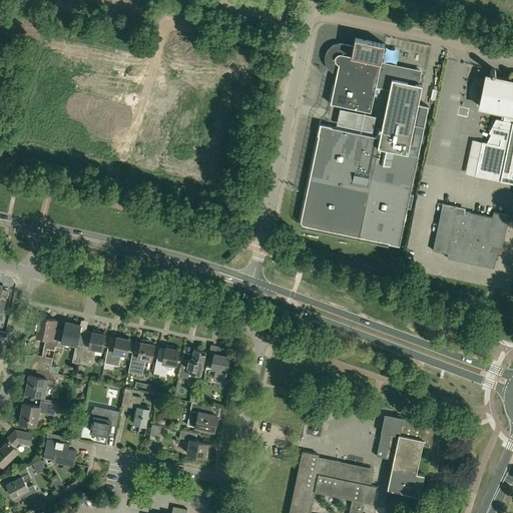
[(354,45),(344,43),(339,43),(334,44),(330,47),(327,50),(326,55),(325,60),(326,64),(329,68),(333,72),(337,73),(331,103),(371,111),(376,86),(381,62),(385,44),(355,37),(354,45)]
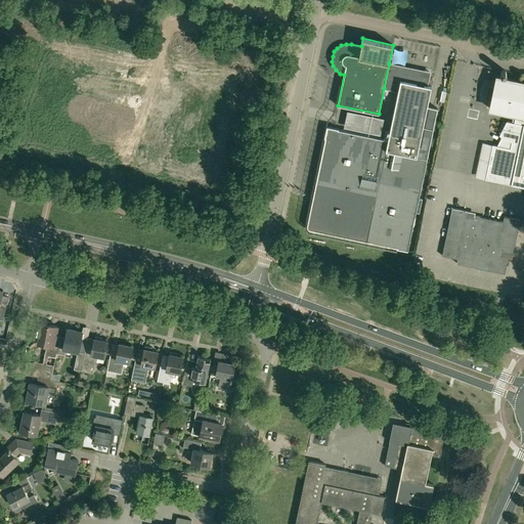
[(423,198),(419,197),(437,108),(427,106),(432,86),(427,85),(430,72),(389,63),(384,88),(398,91),(388,140),(339,130),(339,129),(326,126),(324,137),(325,138),(312,202),(307,224),(308,227),(310,229),(397,248),(397,249),(407,251),(416,211),(420,212),(423,198)]
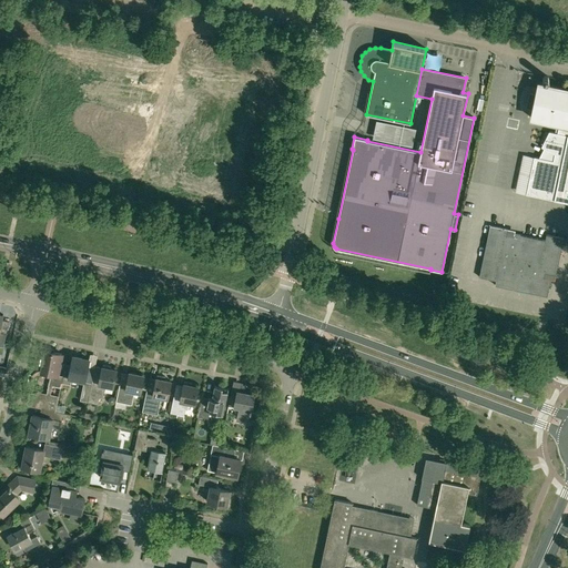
[(567,89),(539,83),(531,118),(559,124),(557,133),(549,131),(541,146),(548,150),(546,159),(534,156),(526,194),(567,202),(567,89)]
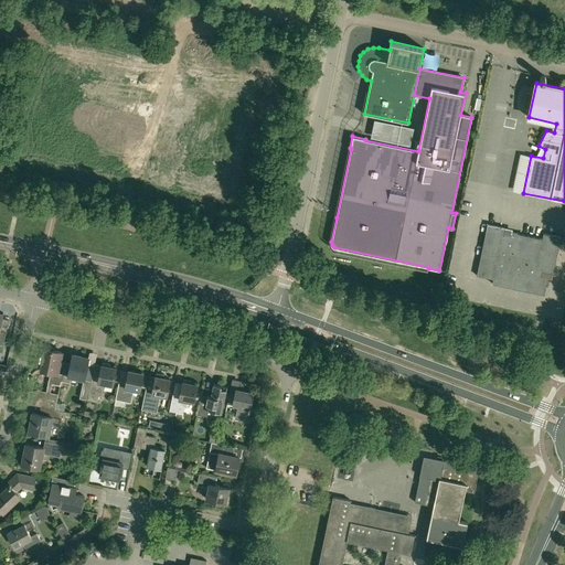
[(544,295),(546,283),(547,277),(552,278),(561,236),(543,233),(542,238),(512,232),(511,235),(503,234),(504,227),(488,224),(477,275),(493,279),(492,284),(544,295)]
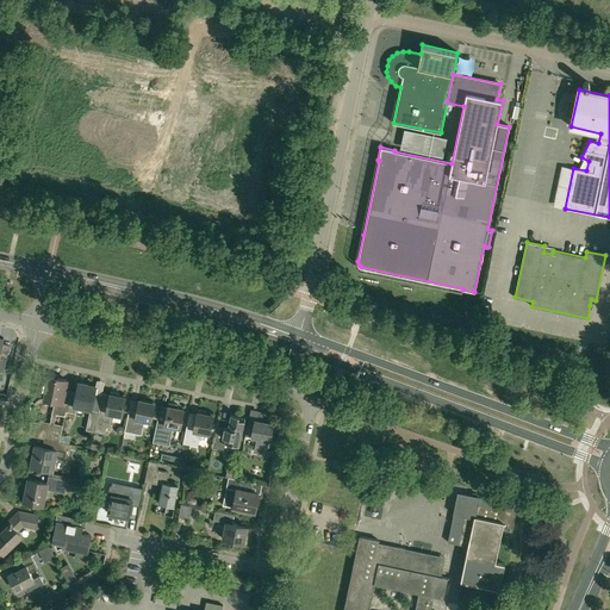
[(0,336),(0,371),(4,372),(10,346),(2,343),(4,337),(0,336)]
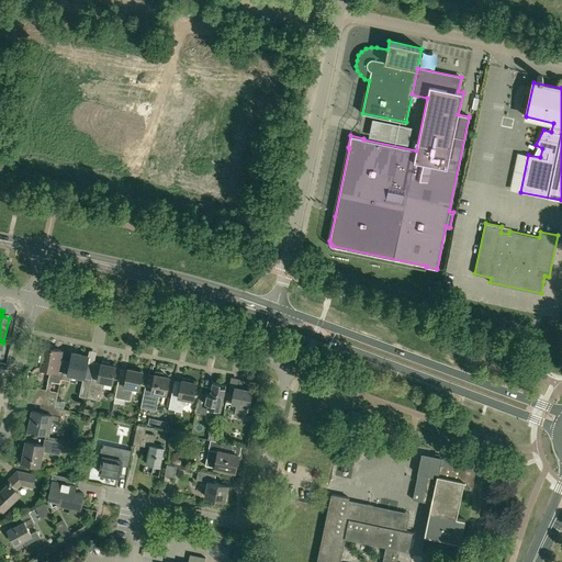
[(41,368),(51,370),(48,380),(60,382),(62,379),(63,371),(57,370),(62,350),(54,348),(54,345),(43,343),(40,359),(43,360),(41,368)]
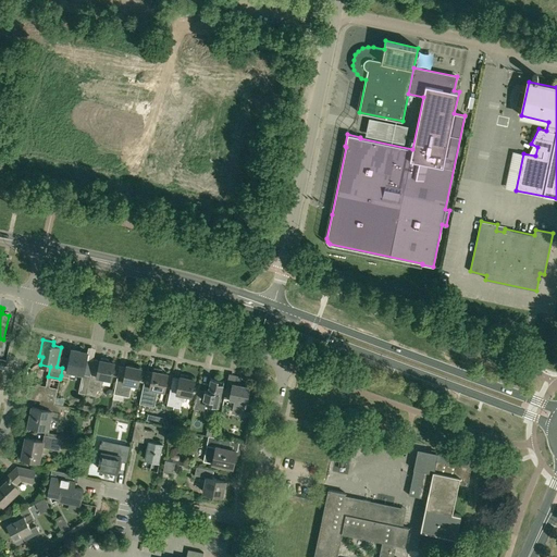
[(87,387),(91,371),(93,361),(86,360),(88,353),(72,349),(70,358),(64,357),(62,368),(61,375),(69,376),(70,371),(84,374),(79,391),(86,393),(87,387)]
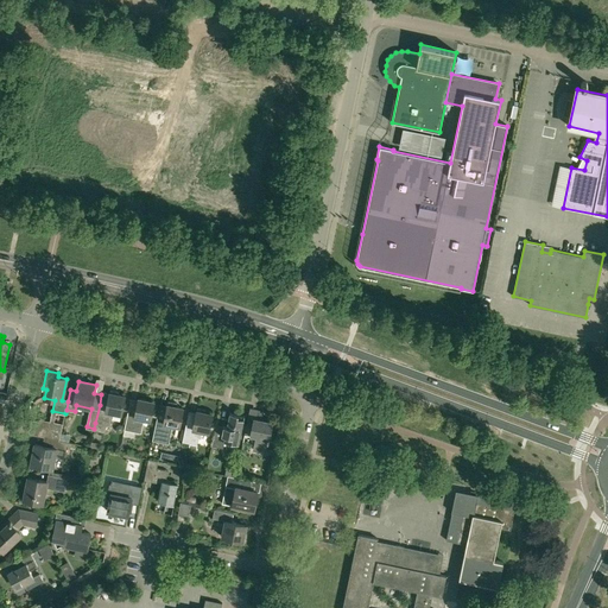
[(106,431),(107,426),(111,426),(113,412),(121,415),(126,396),(109,392),(107,406),(100,405),(95,423),(94,429),(106,431)]
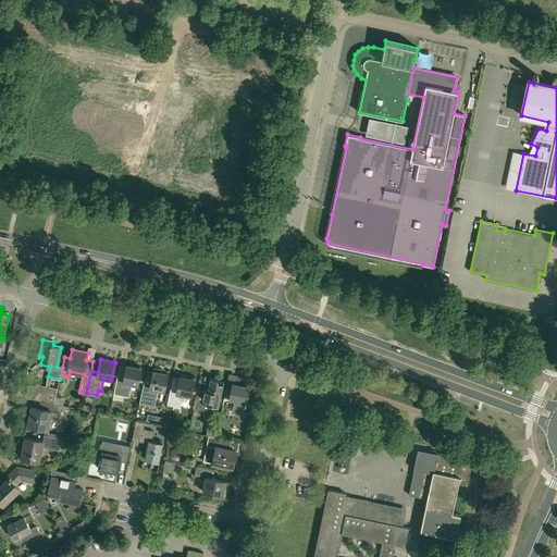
[(123,401),(124,396),(127,396),(131,383),(138,385),(141,368),(127,364),(124,378),(118,376),(113,399),(123,401)]
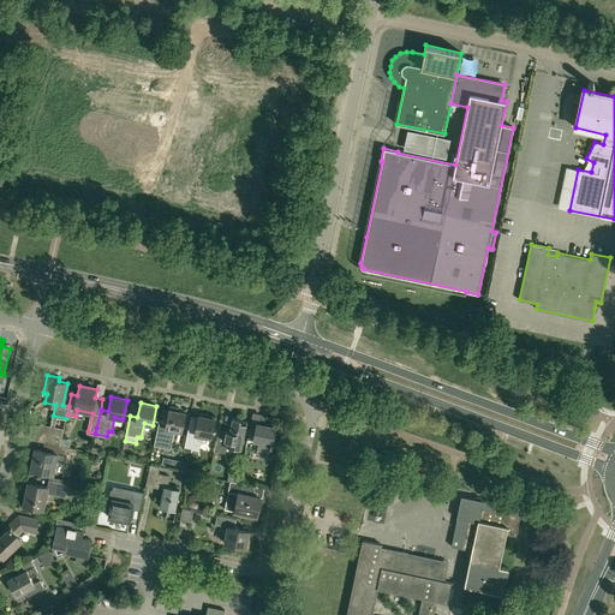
[(159,422),(154,446),(171,449),(175,430),(181,431),(185,412),(179,411),(179,407),(171,406),(169,410),(167,423),(159,422)]
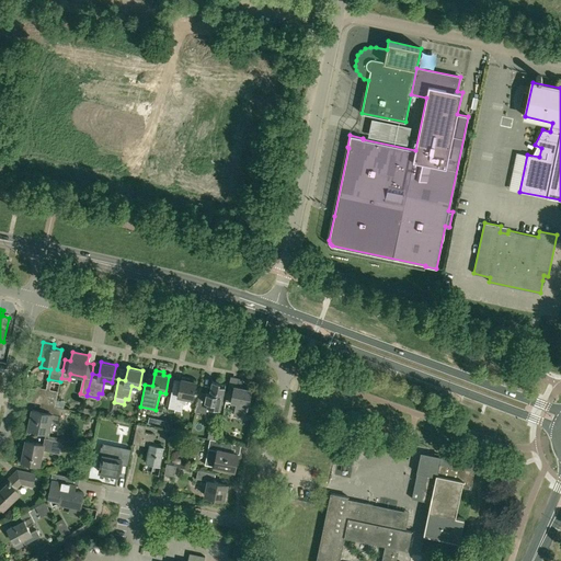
[(196,382),(190,380),(191,378),(182,377),(182,379),(179,391),(172,390),(169,408),(182,410),(185,398),(193,399),(196,382)]
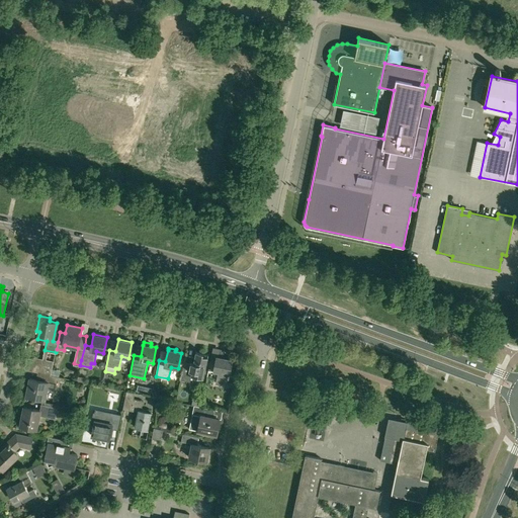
[(195,352),(193,363),(184,361),(180,379),(190,381),(191,375),(197,376),(197,374),(204,376),(208,354),(195,352)]
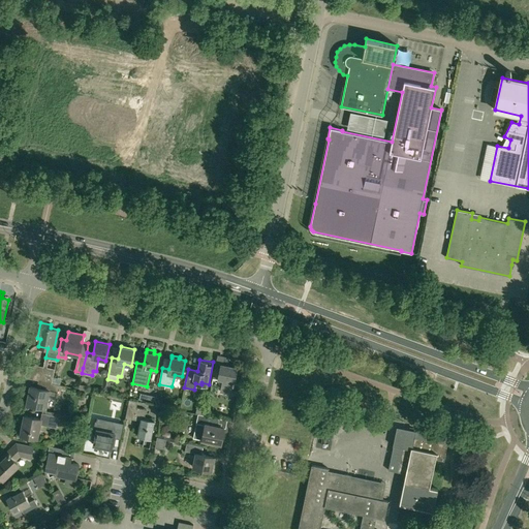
[(220,392),(231,394),(238,367),(221,364),(220,368),(215,367),(213,377),(223,379),(220,392)]
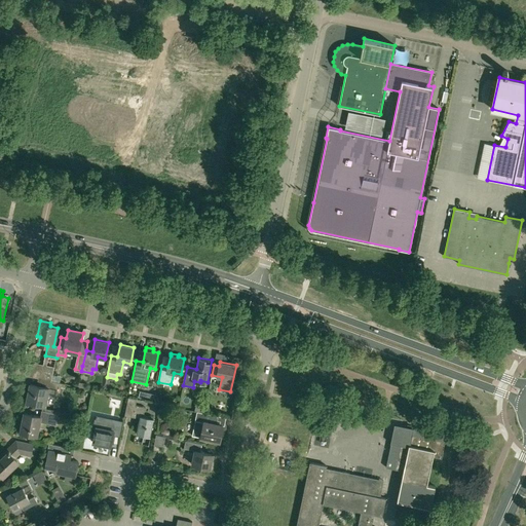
[(37,365),(34,377),(38,378),(51,381),(54,369),(37,365)]
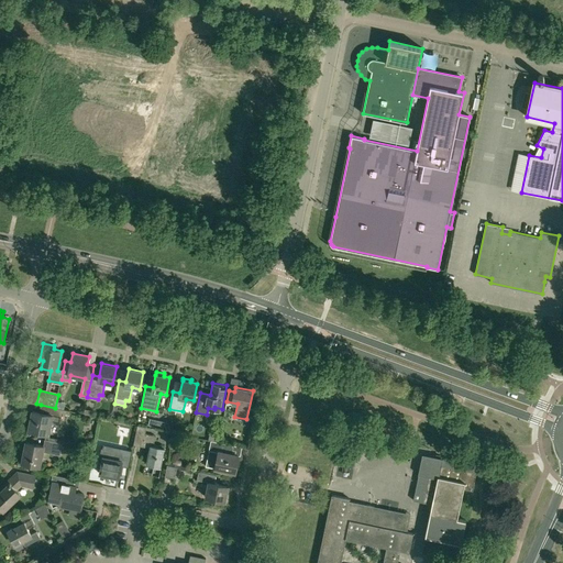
[(33,410),(29,430),(48,434),(52,420),(61,422),(63,409),(55,408),(41,405),(40,412),(33,410)]
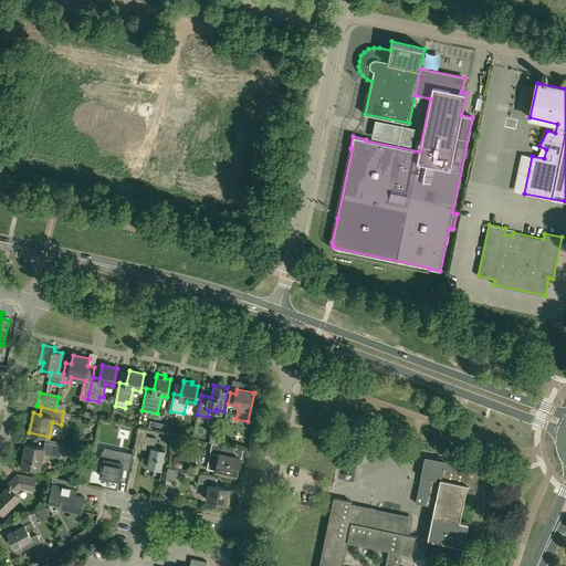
[(156,438),(146,436),(147,429),(138,428),(137,433),(135,444),(144,447),(150,448),(147,467),(155,468),(153,477),(160,478),(166,450),(154,448),(156,438)]
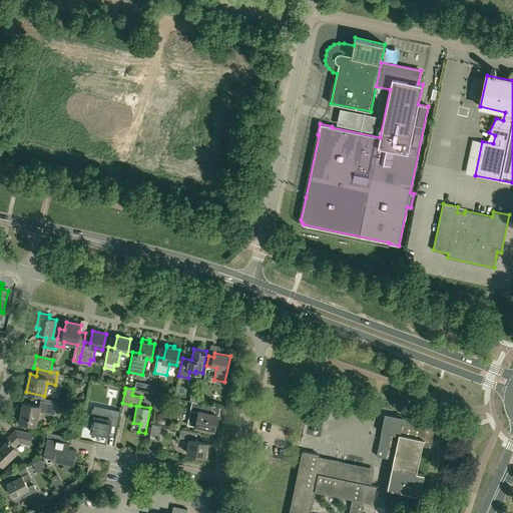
[(43,407),(24,403),(20,421),(36,425),(38,411),(55,415),(57,404),(44,401),(43,407)]
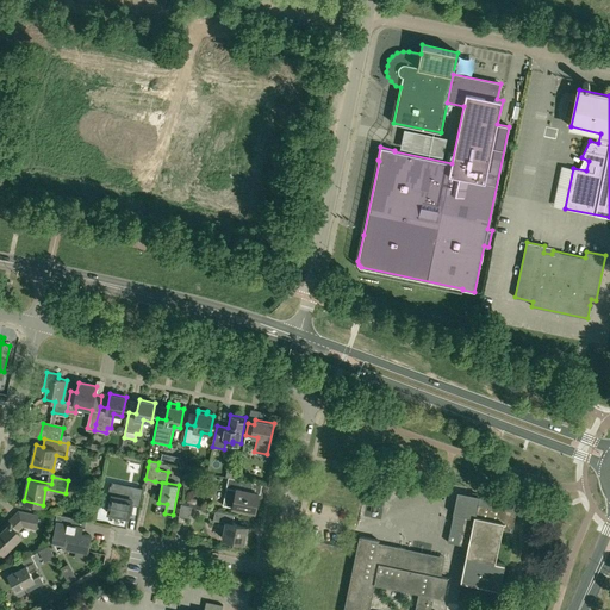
[(253,483),(234,478),(229,477),(223,505),(255,512),(259,493),(251,491),(253,483)]
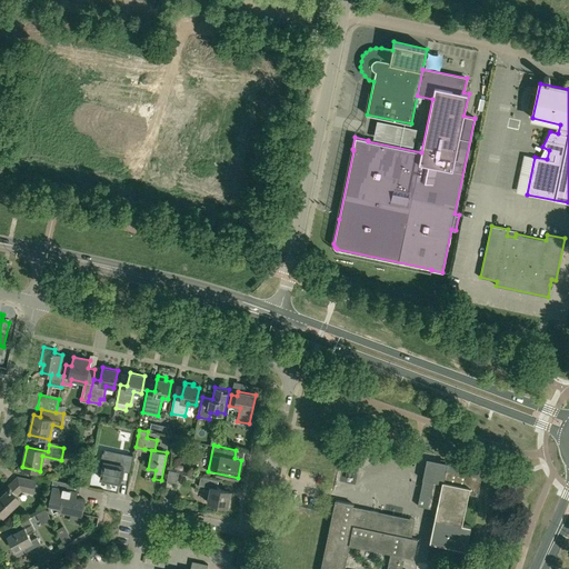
[(105,461),(100,478),(120,482),(122,470),(130,472),(133,456),(118,452),(116,463),(105,461)]
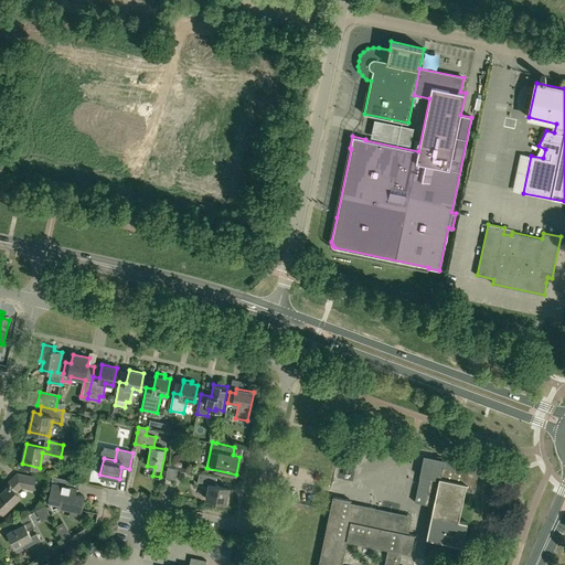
[(466,489),(473,491),(478,473),(469,472),(470,466),(424,456),(415,502),(434,505),(427,537),(462,545),(468,522),(459,520),(466,489)]
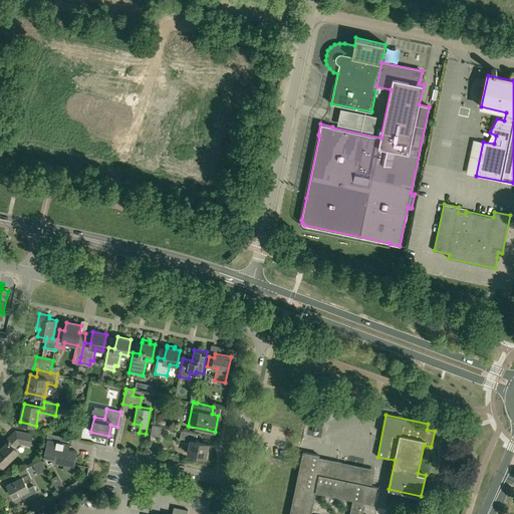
[(151,435),(160,437),(162,426),(153,425),(151,435)]
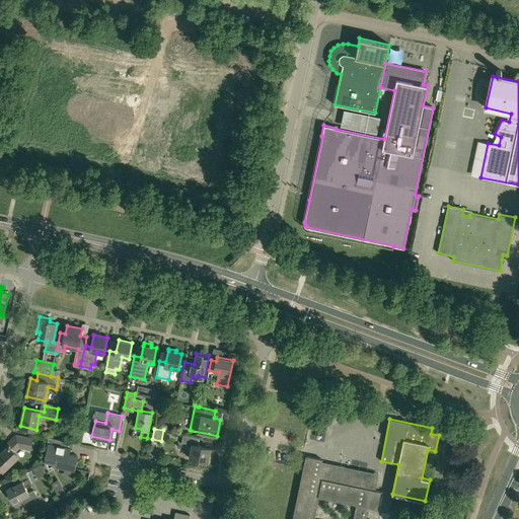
[(200,438),(183,435),(181,442),(193,444),(190,458),(207,462),(210,448),(198,445),(200,438)]
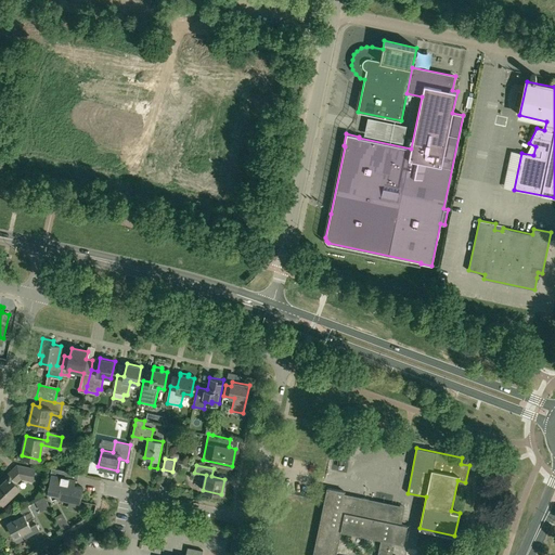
[(17,466),(5,477),(7,479),(0,485),(0,499),(3,503),(20,487),(15,482),(21,477),(33,480),(35,469),(17,466)]
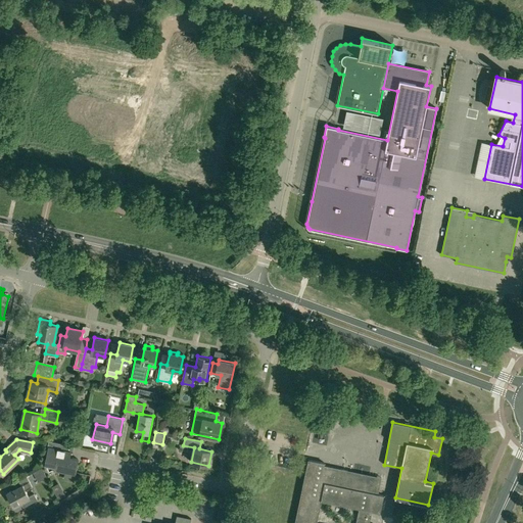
[(78,459),(72,458),(69,457),(70,452),(73,445),(68,444),(49,440),(46,454),(48,455),(46,465),(49,471),(54,468),(66,471),(65,473),(75,474),(78,459)]
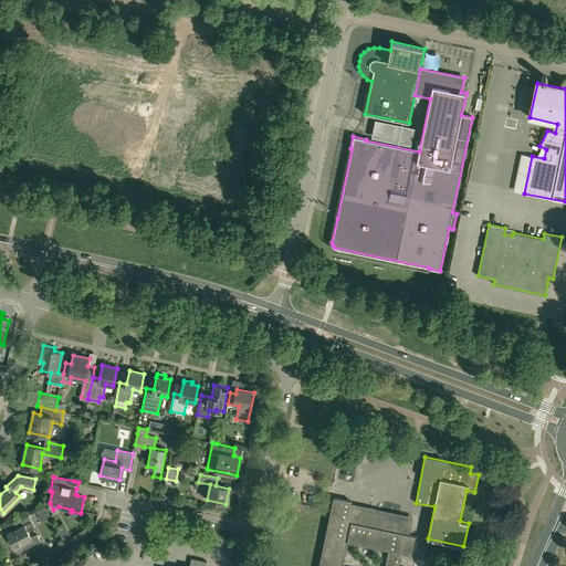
[(334,498),(318,565),(399,565),(402,554),(411,555),(416,536),(394,532),(397,513),(350,503),(352,501),(334,498)]
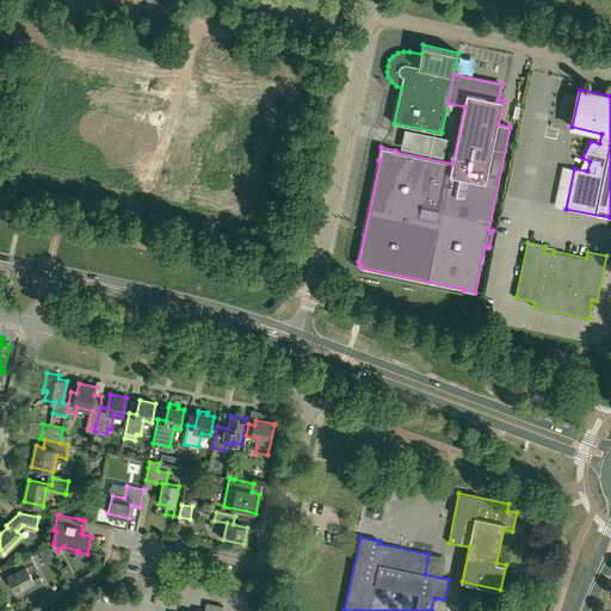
[(38,553),(42,559),(51,554),(48,548),(38,553)]
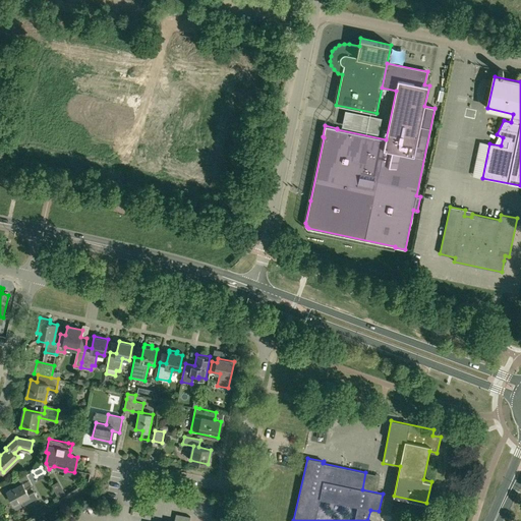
[(17,485),(7,490),(14,504),(20,500),(23,505),(37,498),(34,491),(29,495),(25,488),(33,484),(26,473),(14,479),(17,485)]
